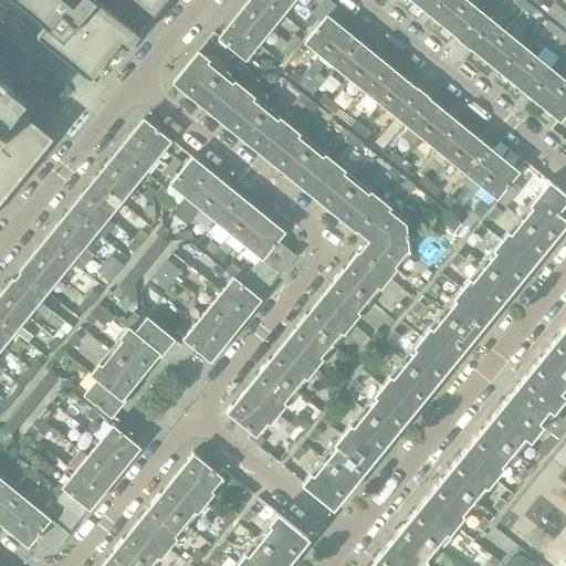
[(96,0),(13,0),(34,17),(38,12),(49,21),(37,37),(96,86),(138,34),(96,0)]
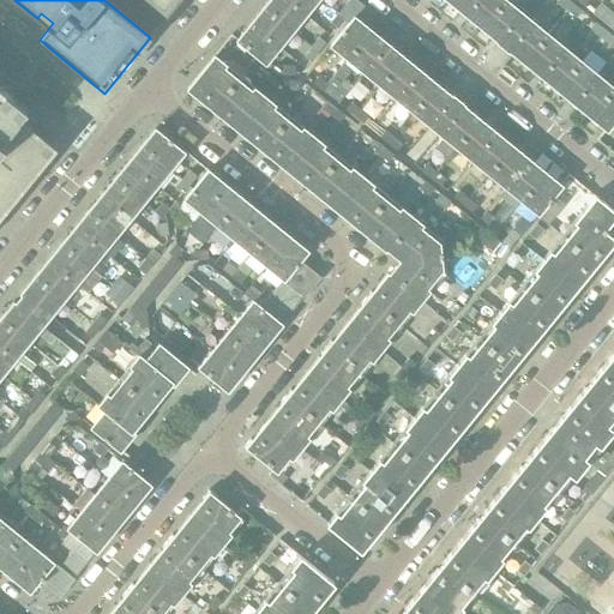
[(181,0),(180,0),(138,0),(164,22),(181,0)]
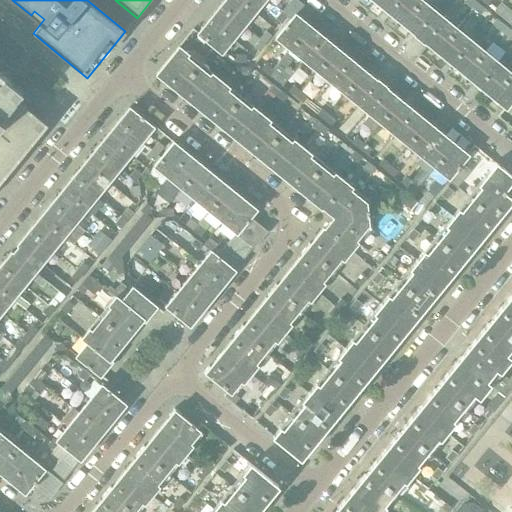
[(256,13),(240,0),(225,0),(221,6),(245,26),(256,13)]
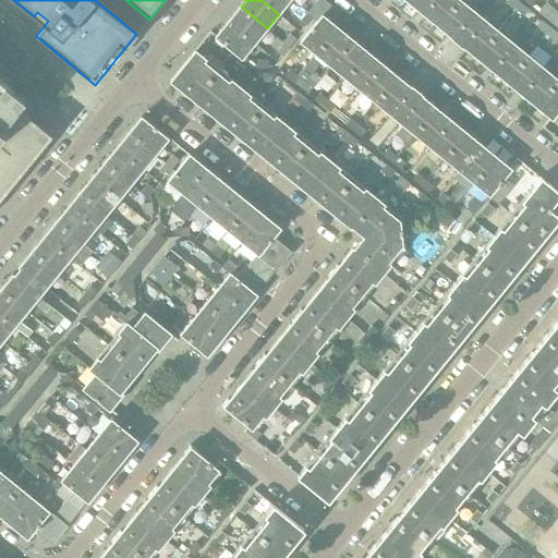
[(290,0),(262,0),(279,14),(290,0)]
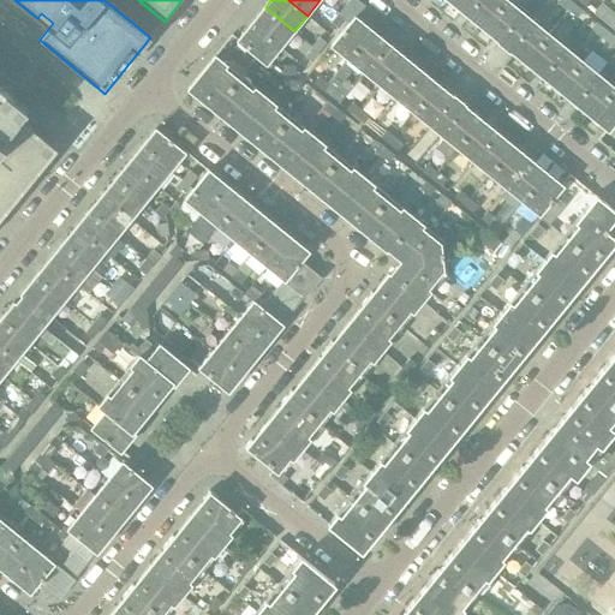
[(371,31),(359,22),(354,18),(363,7),(354,0),(350,0),(332,23),(342,31),(330,46),(348,60),(371,31)]
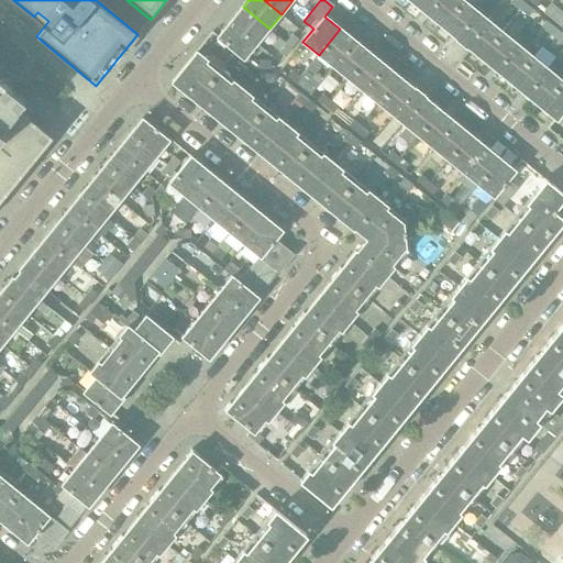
[(427,15),(438,0),(414,0),(411,3),(427,15)]
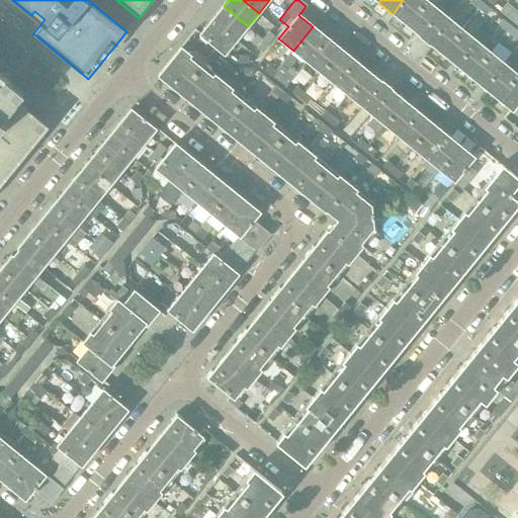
[(407,25),(426,1),(424,0),(403,0),(393,14),(407,25)]
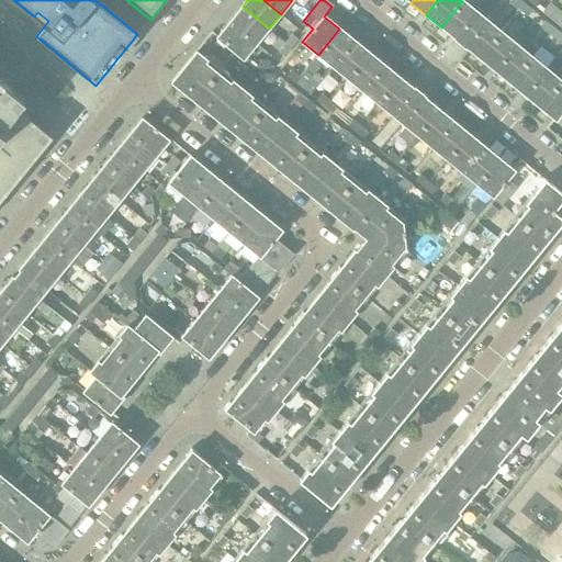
[(525,3),(520,0),(513,0),(510,3),(519,10),(525,3)]
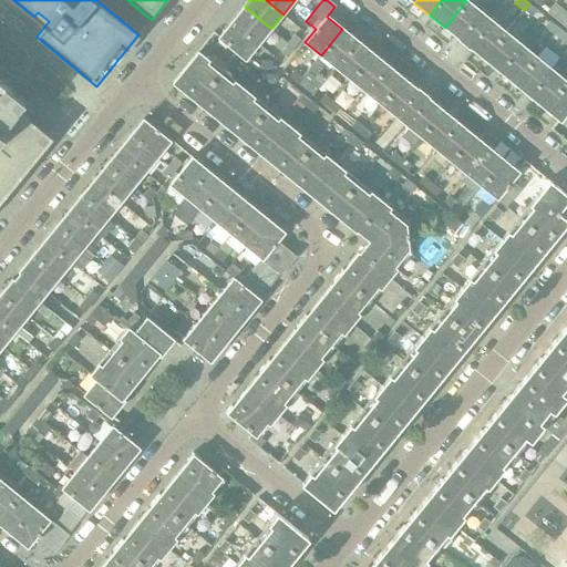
[(467,48),(490,20),(466,1),(445,28),(460,39),(459,40),(459,41),(460,42),(461,42),(467,47),(467,48)]
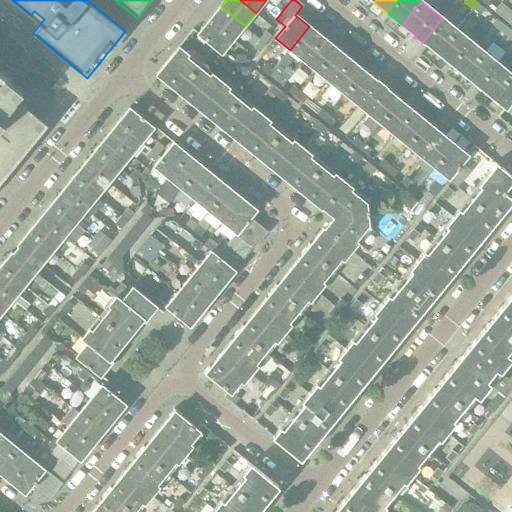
[(480,15),(485,9),(478,3),(473,9),(480,15)]
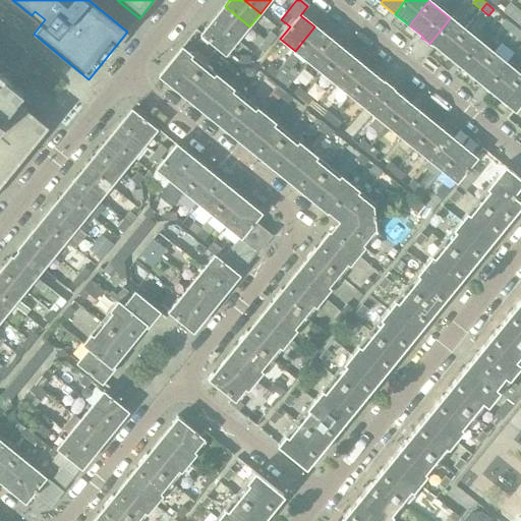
[(510,3),(504,11),(509,16),(516,8),(510,3)]
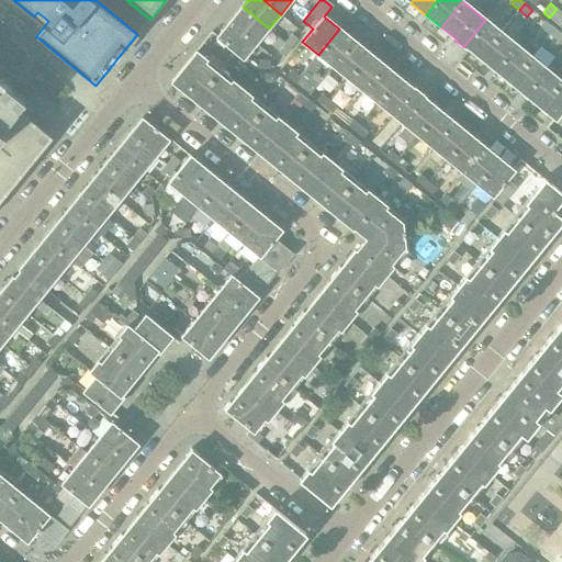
[(269,29),(243,7),(229,22),(257,44),(269,29)]
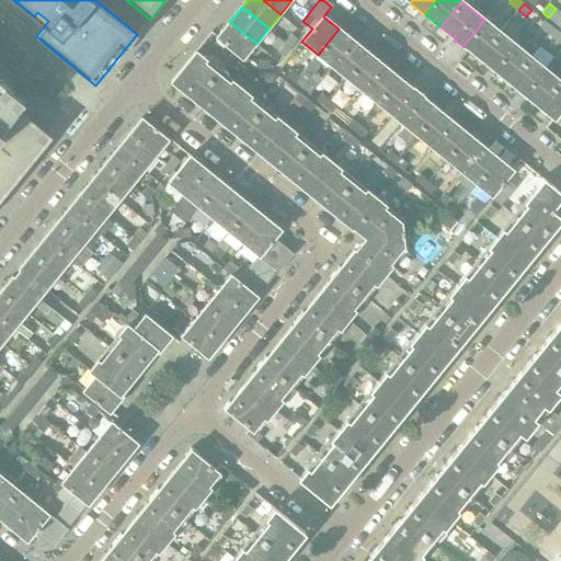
[(560,12),(556,9),(548,18),(554,23),(560,14),(560,12)]
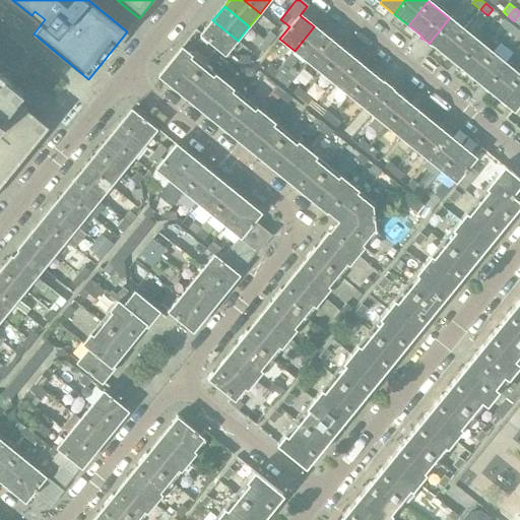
[(443,54),(463,29),(449,18),(429,44),(429,43),(428,44),(429,45),(431,45),(431,44),(443,54)]
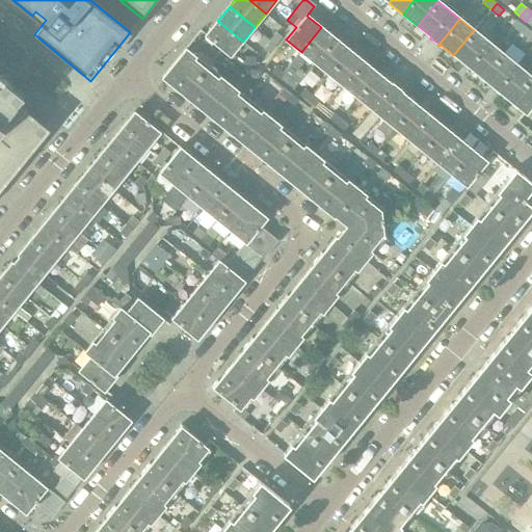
[(468,68),(488,43),(498,32),(483,20),(474,30),(453,55),(468,68)]
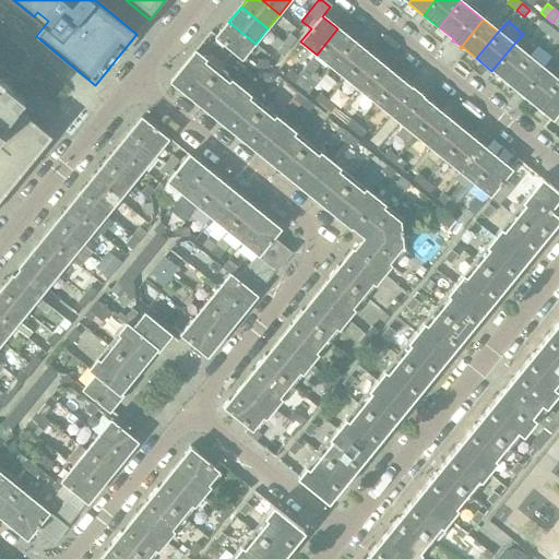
[(547,34),(551,27),(544,21),(538,27),(547,34)]
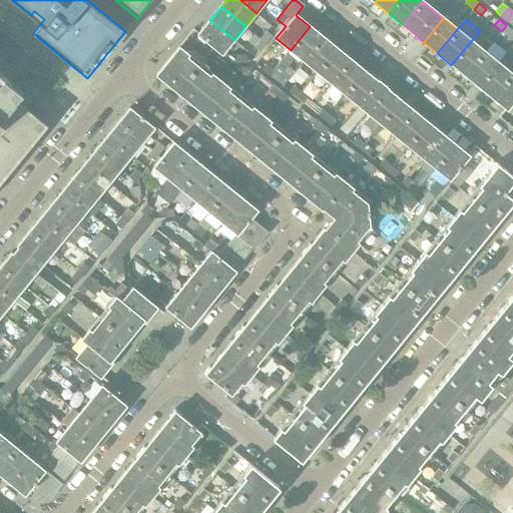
[(234,40),(209,20),(197,35),(199,36),(194,41),(203,48),(207,43),(221,55),(234,40)]
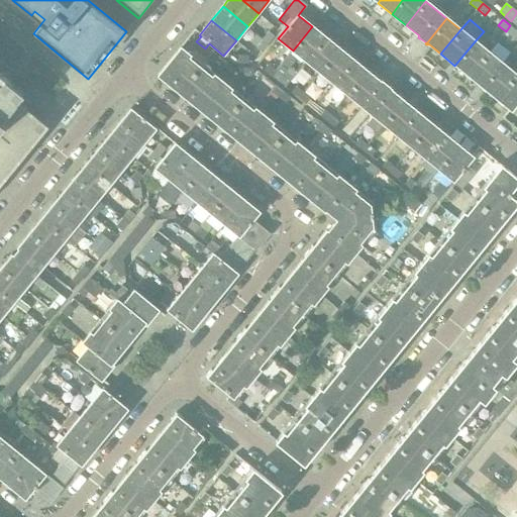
[(516,38),(516,30),(510,25),(506,31),(512,37),(511,38),(515,41),(516,38)]
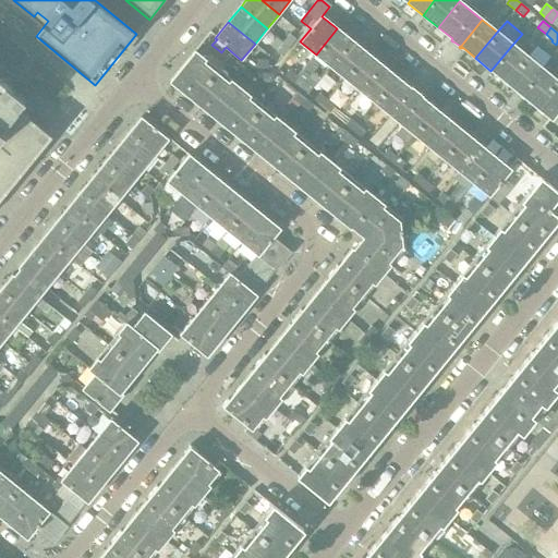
[(329,67),(351,40),(337,28),(316,55),(329,67)]
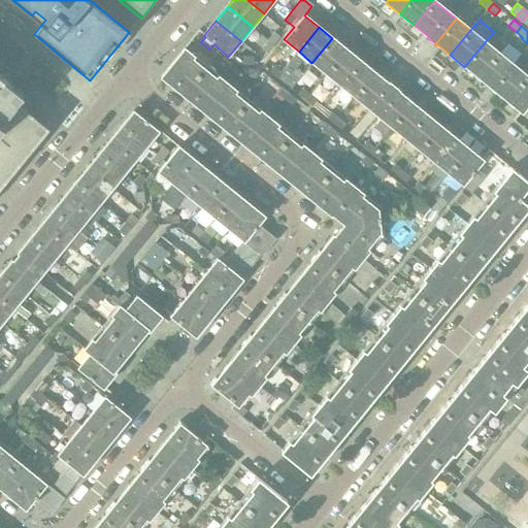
[(274,45),(281,37),(274,32),(268,40),(274,45)]
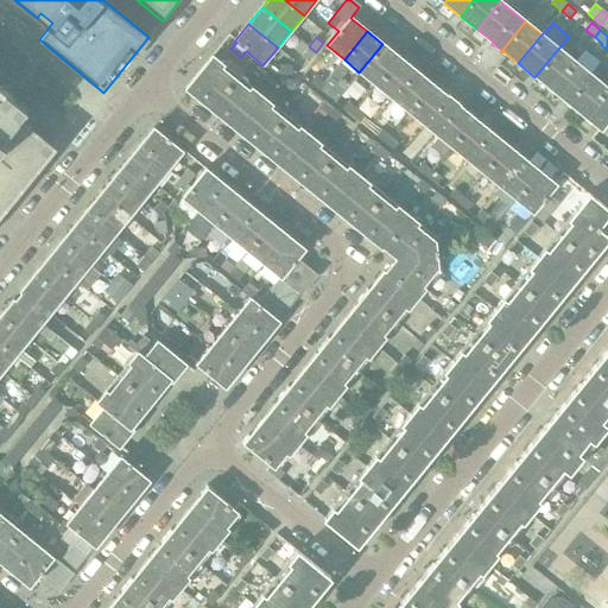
[(377,86),(400,58),(382,44),(359,73),(377,86)]
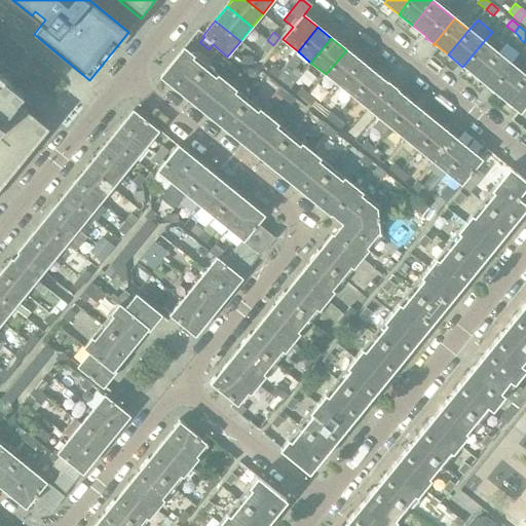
[(267,52),(273,45),(267,40),(261,47),(267,52)]
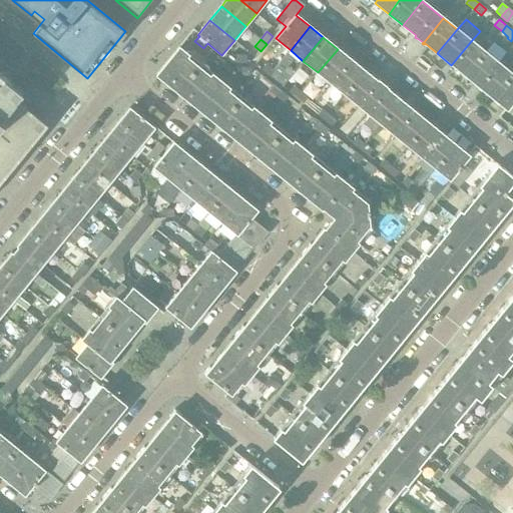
[(466,76),(484,52),(471,41),(451,65),(466,76)]
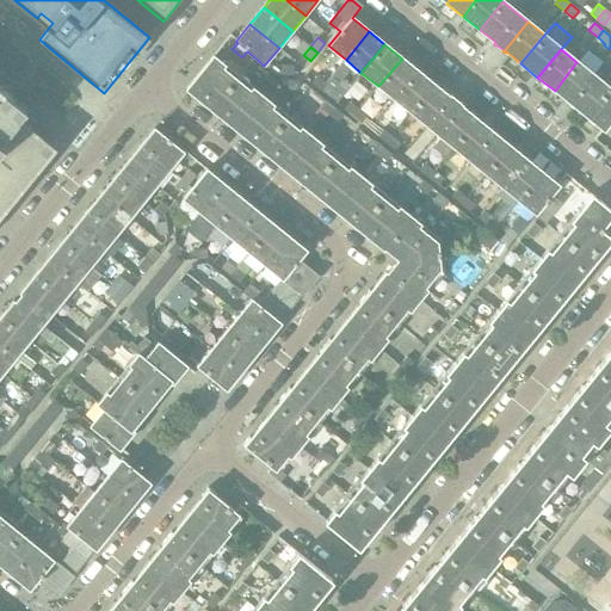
[(210,112),(236,80),(223,69),(226,66),(214,57),(186,90),(205,105),(204,106),(210,112)]
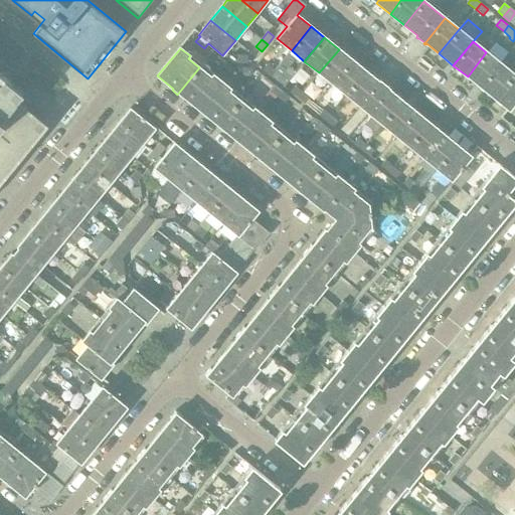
[(333,84),(353,60),(339,49),(319,72),(333,84)]
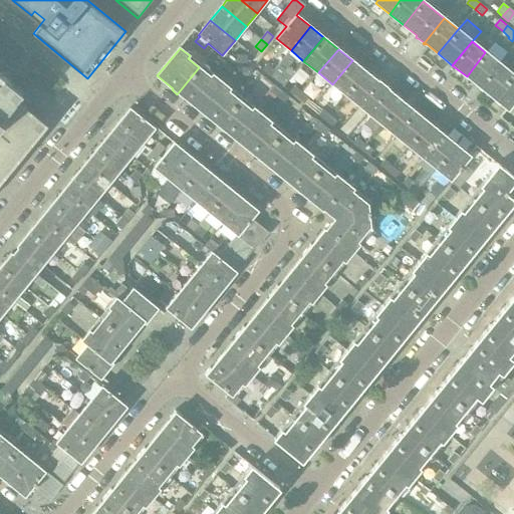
[(480,87),(500,63),(485,52),(467,76),(480,87)]
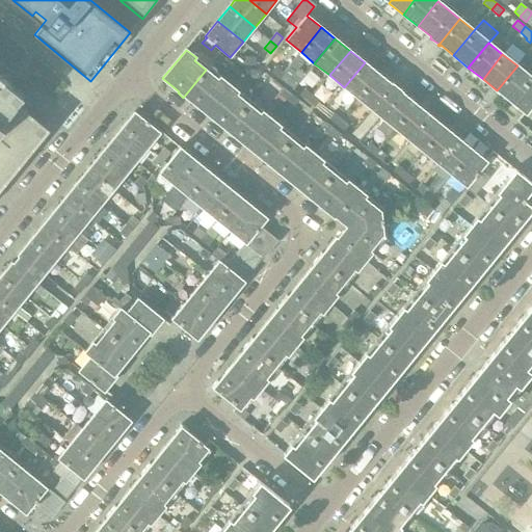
[(240,71),(225,58),(220,64),(235,77),(240,71)]
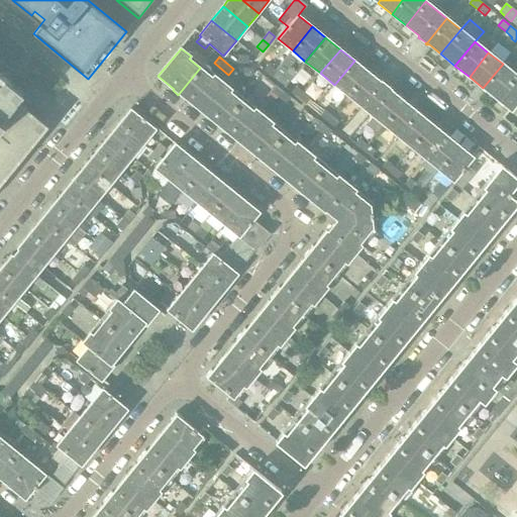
[(347,95),(367,71),(354,61),(334,85),(347,95)]
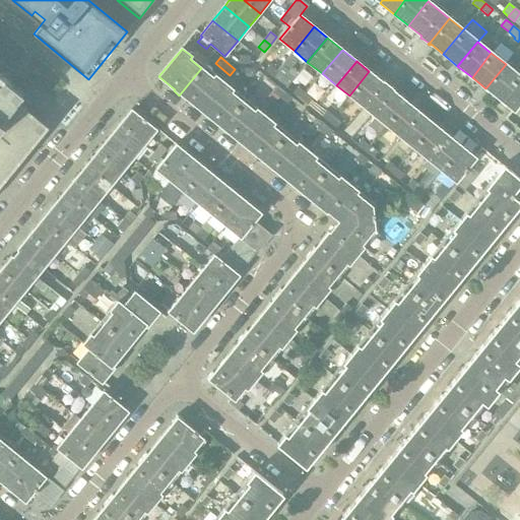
[(296,77),(289,72),(291,69),(284,63),(278,71),(273,76),(287,88),(296,77)]
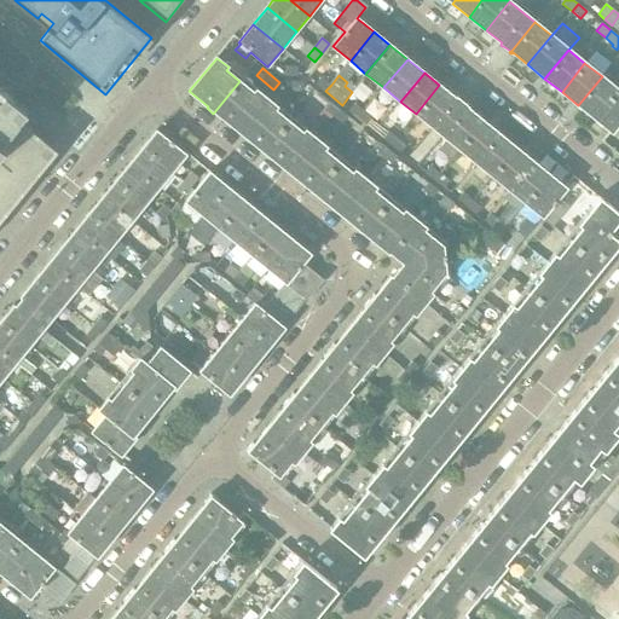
[(331,85),(322,76),(316,84),(325,91),(331,85)]
